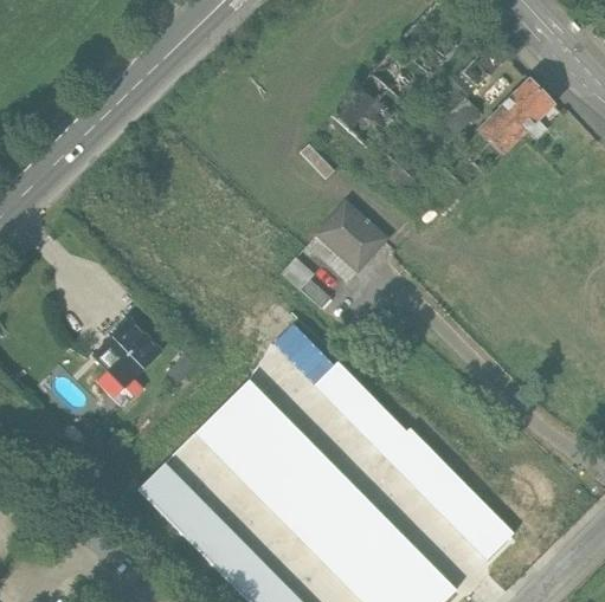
[(373,141),(472,31),(439,0),(435,0),(333,114),(367,146),(373,141)]
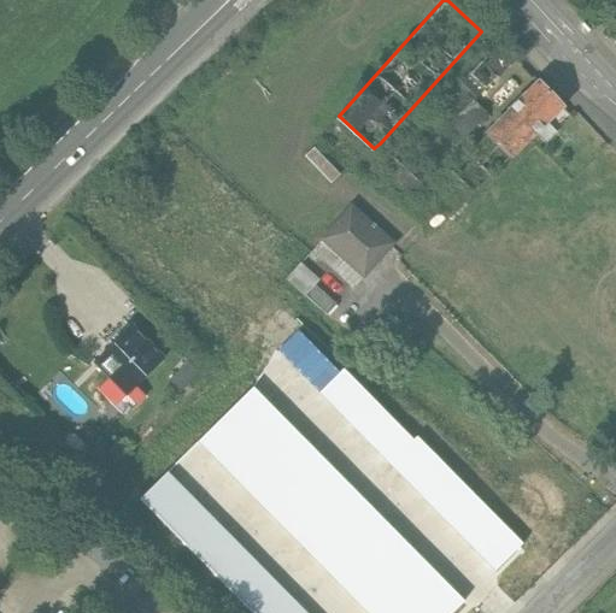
[(371,151),(398,178),(404,172),(410,168),(430,145),(450,123),(477,96),(500,74),(504,78),(520,64),(524,70),(533,62),(506,34),(438,105),(393,158),(380,143),(374,148),(371,151)]
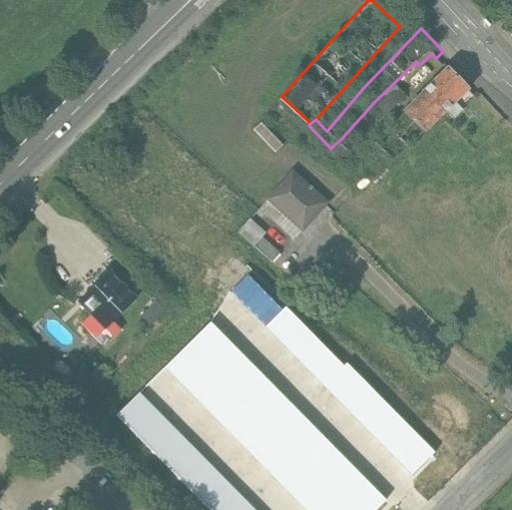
[(396,122),(415,141),(470,87),(451,67),(425,92),(426,93),(396,122)]
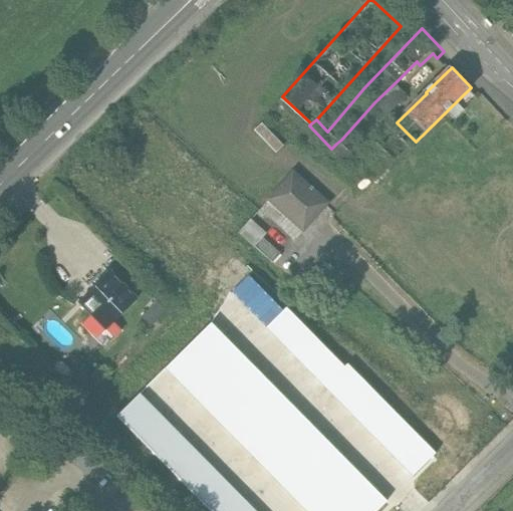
[(406,88),(398,80),(374,102),(386,113),(393,101),(406,88)]
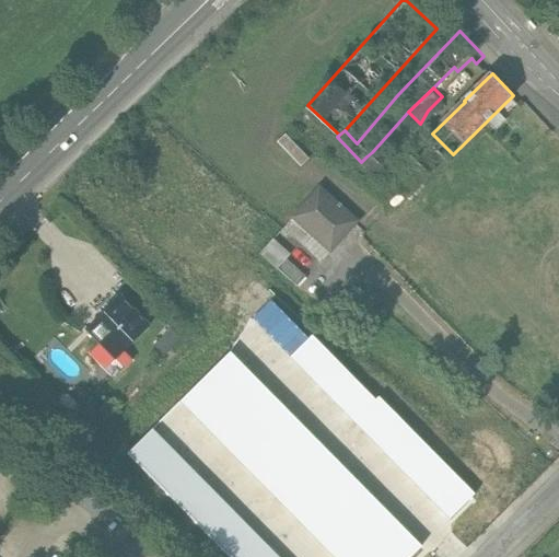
[(414,131),(420,124),(408,112),(391,131),(403,142),(414,131)]
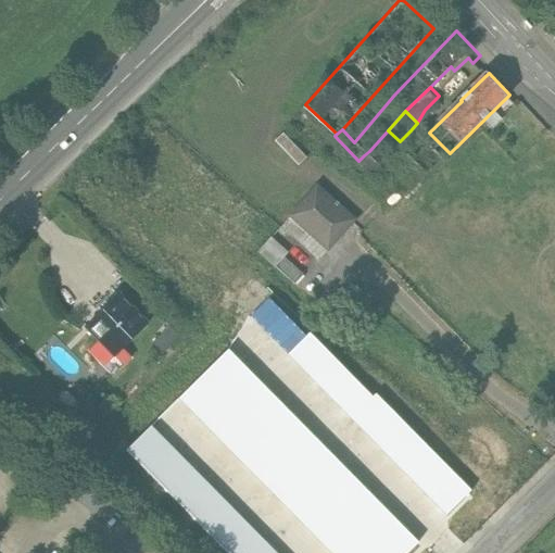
[(368,172),(379,161),(369,151),(364,155),(358,161),(368,172)]
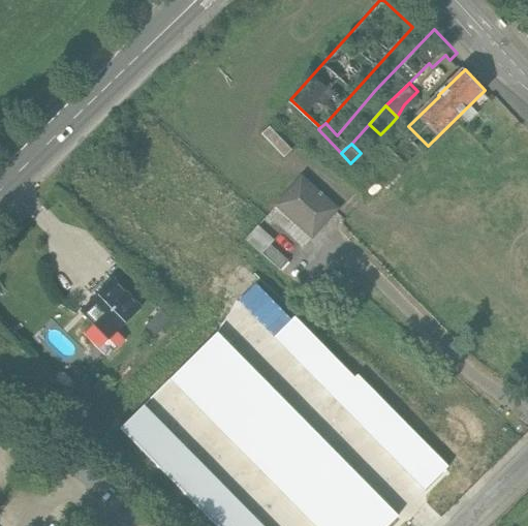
[(336,207),(303,178),(281,203),(314,233),(336,207)]
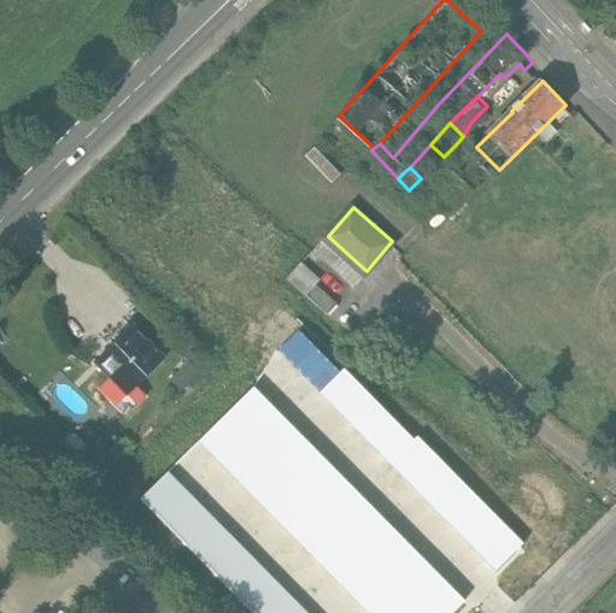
[(291,273),(310,290),(322,276),(304,259),(291,273)]
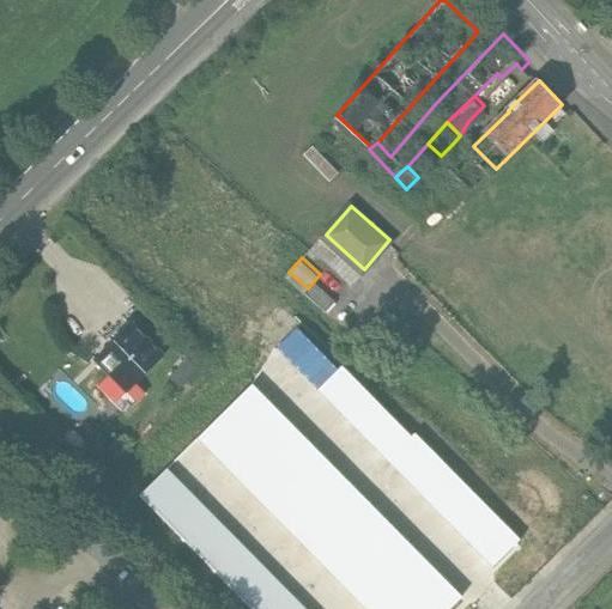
[(337,299),(315,280),(306,291),(327,310),(337,299)]
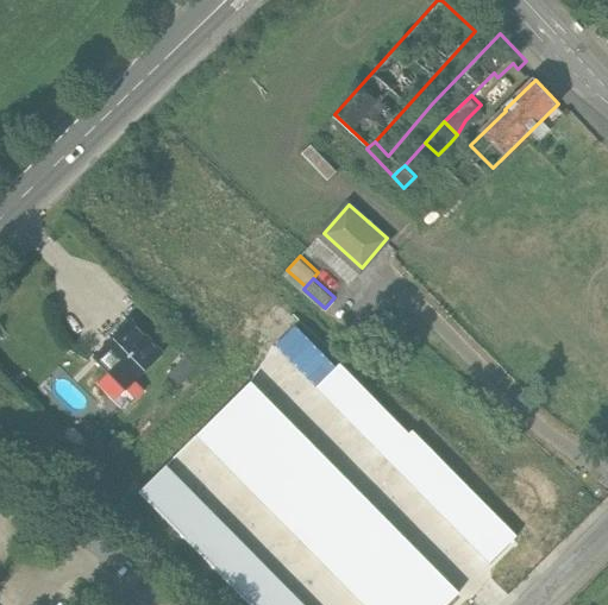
[(162,351),(131,320),(129,322),(118,320),(105,333),(111,339),(96,353),(127,385),(162,351)]
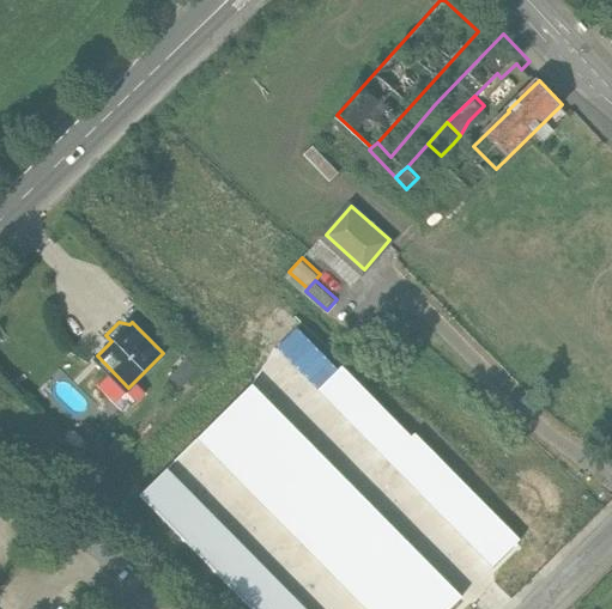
[(411,434),(341,364),(316,388),(492,565),(520,539),(414,432),(411,434)]
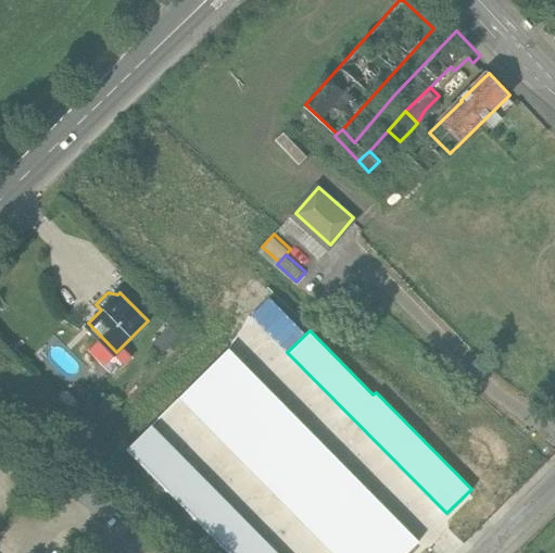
[(405,552),(418,540),(228,348),(178,397),(332,552),(405,552)]
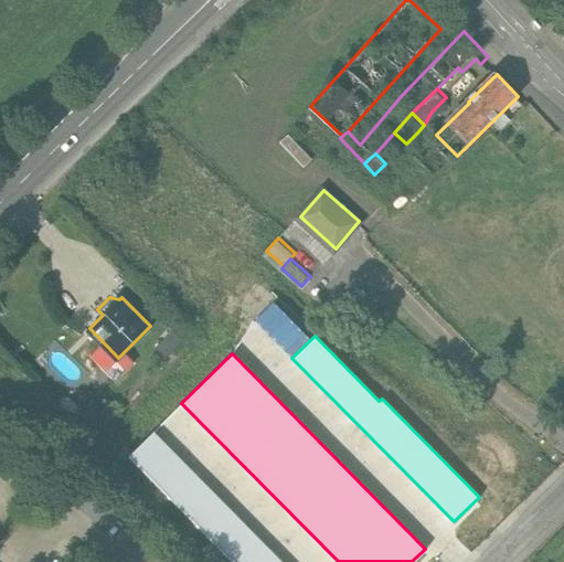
[(283,561),(153,431),(128,456),(233,561),(283,561)]
